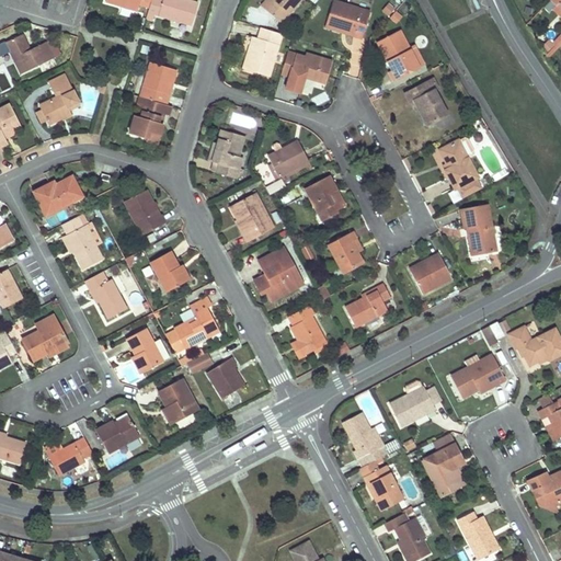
[(141,0),(151,3),(151,0),(105,0),(105,1),(138,11),(139,6),(141,0)]
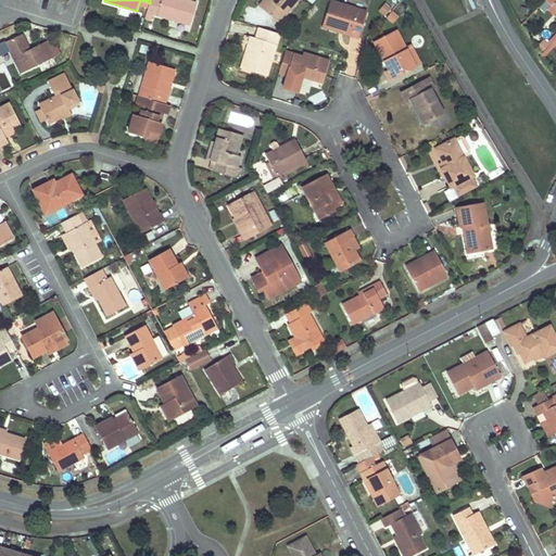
[(153,14),(172,20),(190,25),(197,3),(185,0),(162,0),(161,0),(150,0),(150,3),(148,9),(144,19),(152,21),(153,14)]
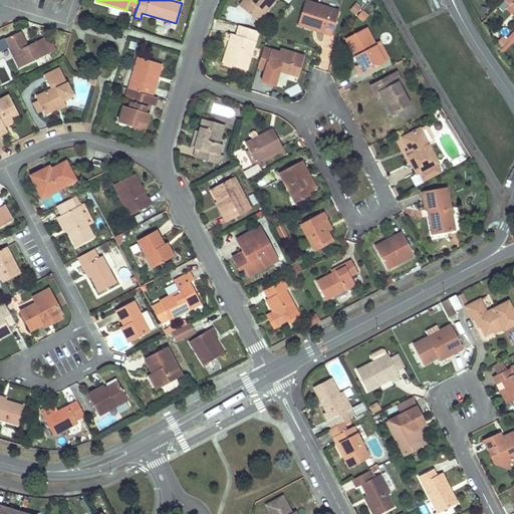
[(247,0),(244,3),(241,7),(256,21),(268,8),(274,0),(247,0)]
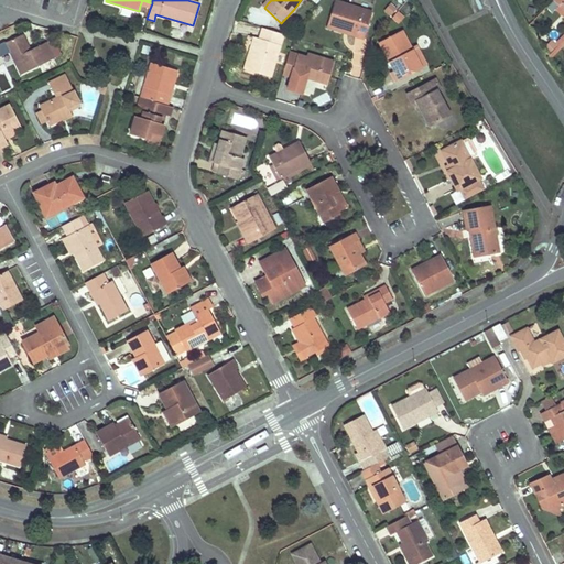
[(373,13),(335,1),(327,28),(343,32),(344,28),(356,32),(355,36),(366,40),(373,13)]
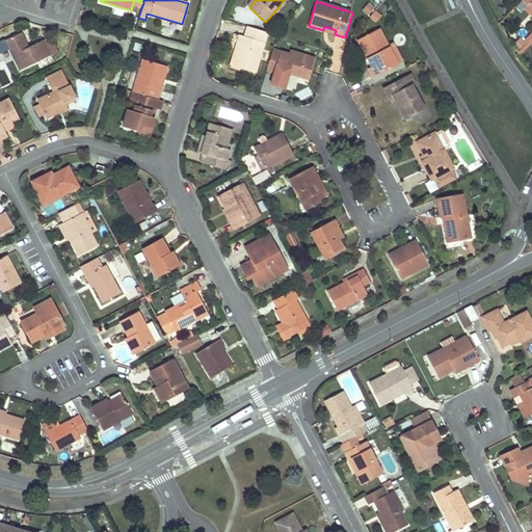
[(374,7),(369,2),(363,10),(368,15),(374,7)]
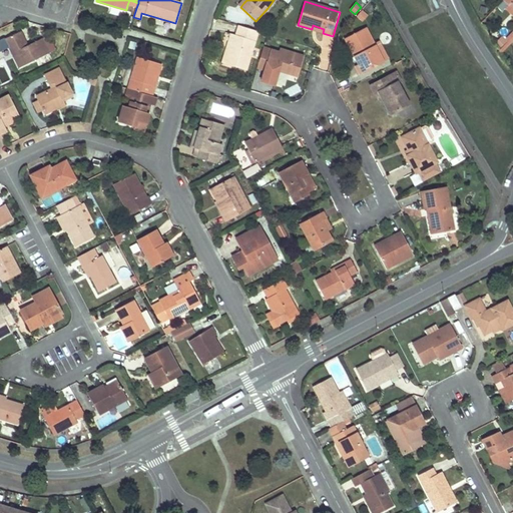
[(512,10),(507,5),(504,8),(512,16),(512,31),(509,36),(511,38),(512,35),(512,10)]
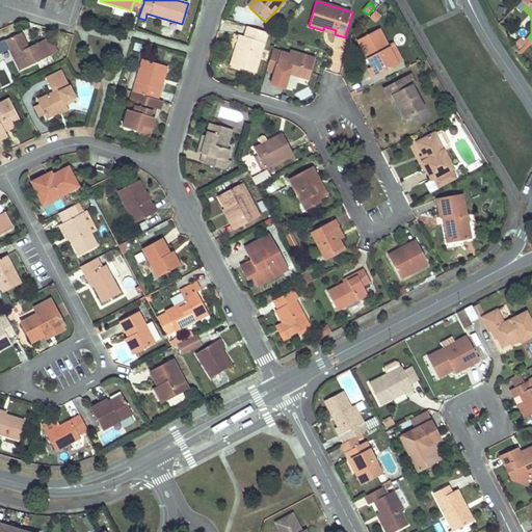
[(381,16),(376,10),(370,18),(376,22),(381,16)]
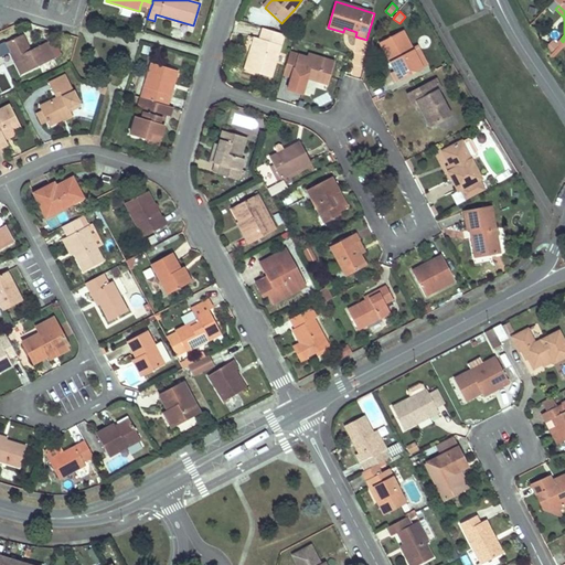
[(260,40),(259,39),(258,39),(248,71),(270,77),(283,35),(263,29),(260,40)]
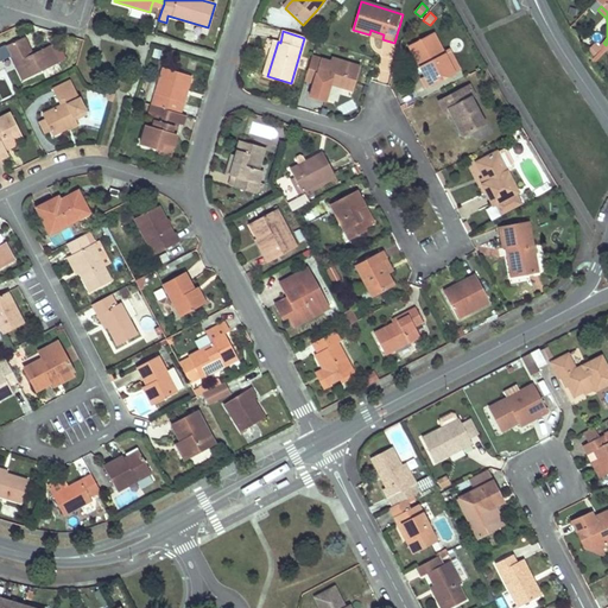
[(434,35),(422,40),(410,46),(419,68),(424,77),(422,78),(426,88),(429,86),(435,83),(454,74),(449,63),(434,35)]
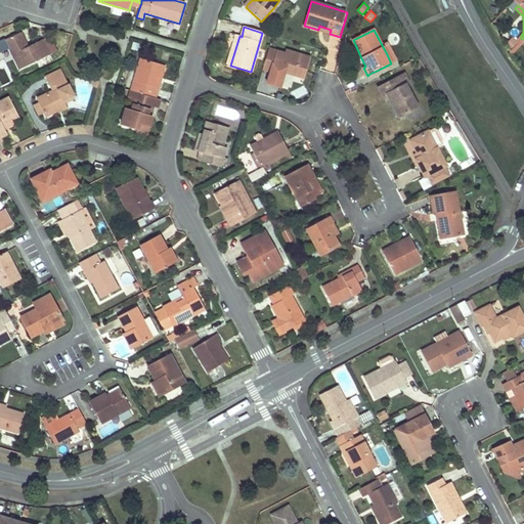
[(43,39),(39,41),(36,43),(38,47),(31,51),(28,46),(22,33),(5,40),(4,40),(0,41),(0,52),(9,48),(19,70),(51,54),(43,39)]
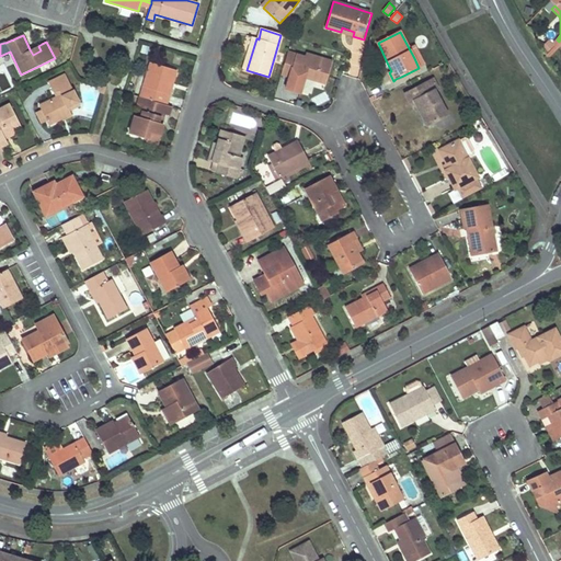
[(247,70),(256,38),(253,37),(243,69),(247,70)]
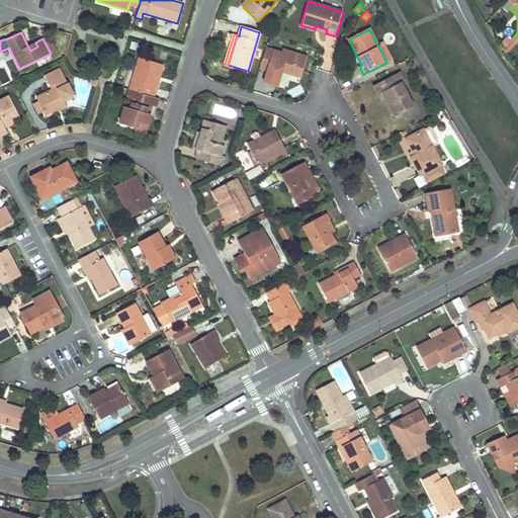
[(57,51),(50,35),(42,38),(51,54),(57,51)]
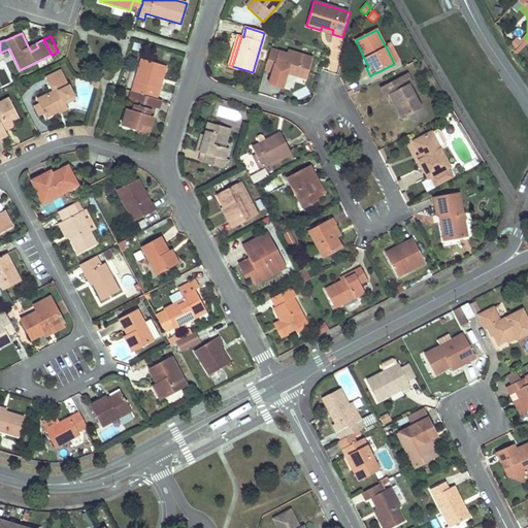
[(38,47),(36,43),(28,46),(31,52),(38,47)]
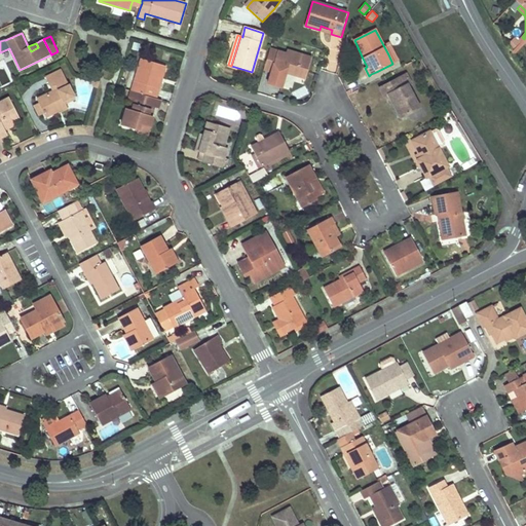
[(286,73),(295,76),(305,78),(311,58),(287,50),(286,53),(270,49),(263,70),(279,75),(280,71),(286,73)]
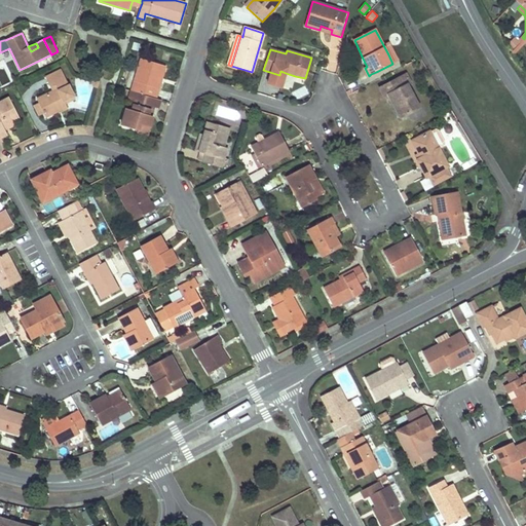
[(388,54),(392,64),(398,61),(392,52),(388,54)]
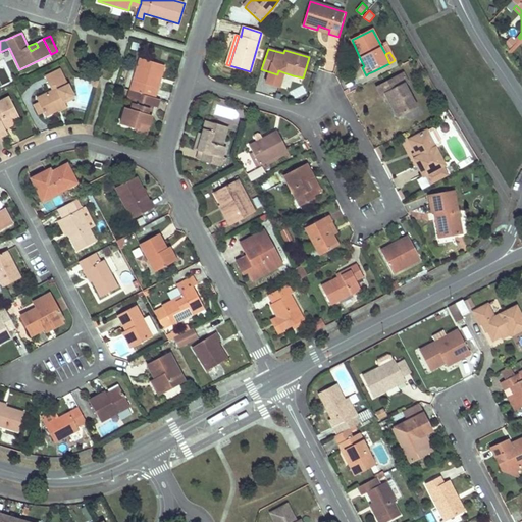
[(137,93),(154,98),(164,65),(140,58),(131,91),(137,93)]
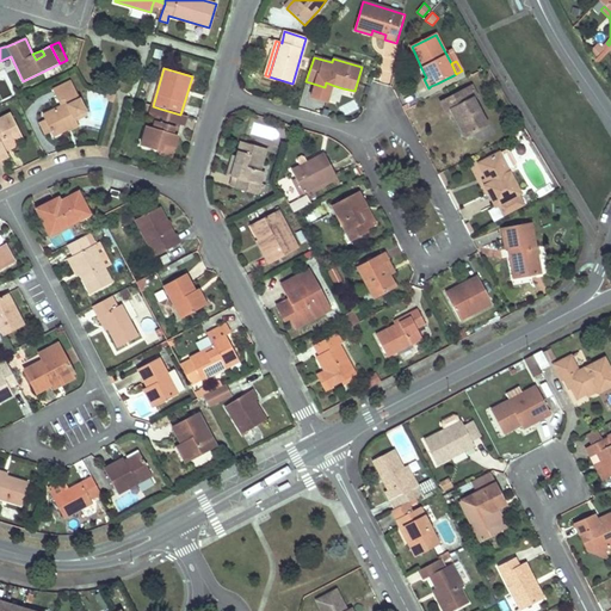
[(72,128),(72,129),(73,129),(79,127),(76,122),(75,117),(86,112),(81,100),(79,100),(69,82),(54,91),(62,106),(44,116),(47,121),(51,131),(54,136),(72,128)]
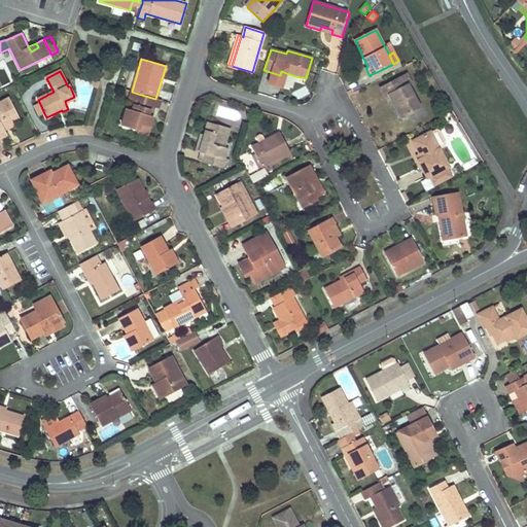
[(409,112),(411,116),(413,120),(428,113),(419,97),(417,98),(410,83),(412,82),(408,73),(387,83),(391,93),(390,93),(402,115),(409,112)]
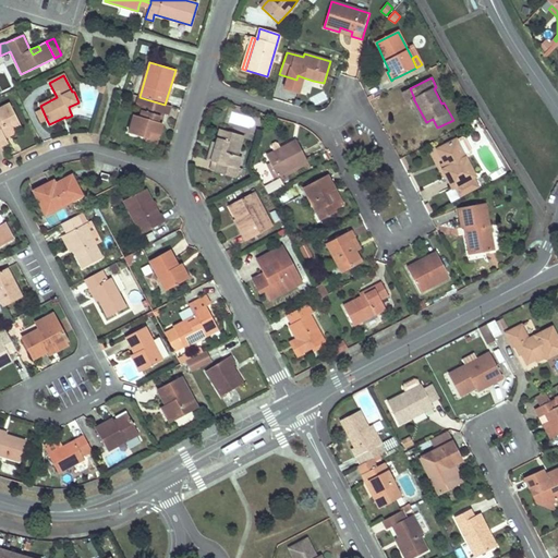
[(170,107),(165,105),(146,99),(140,118),(133,116),(129,133),(146,138),(148,132),(159,135),(160,130),(162,123),(157,122),(160,113),(168,116),(170,107)]
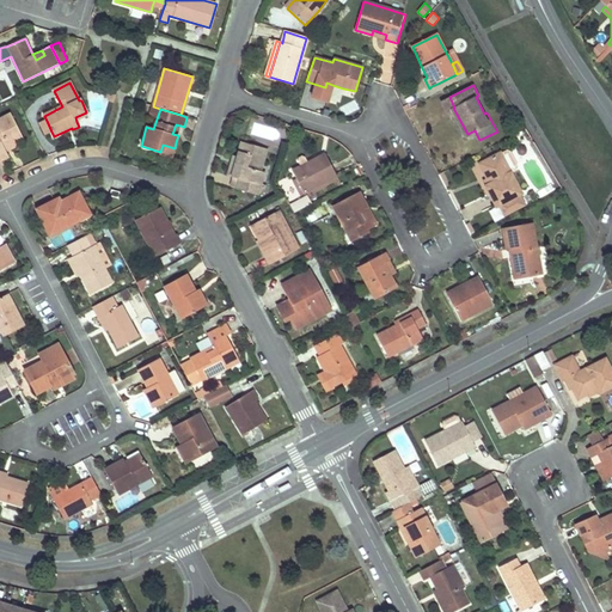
[(0,160),(8,157),(6,151),(4,147),(16,141),(23,138),(11,114),(0,118),(0,160)]
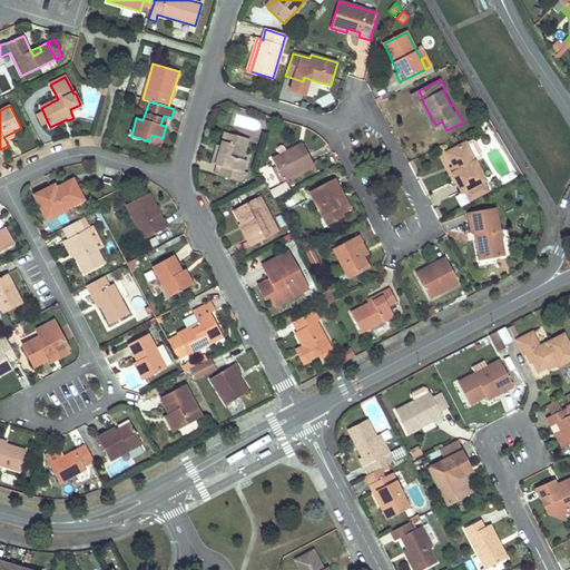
[(48,123),(43,112),(38,116),(42,125),(48,123)]
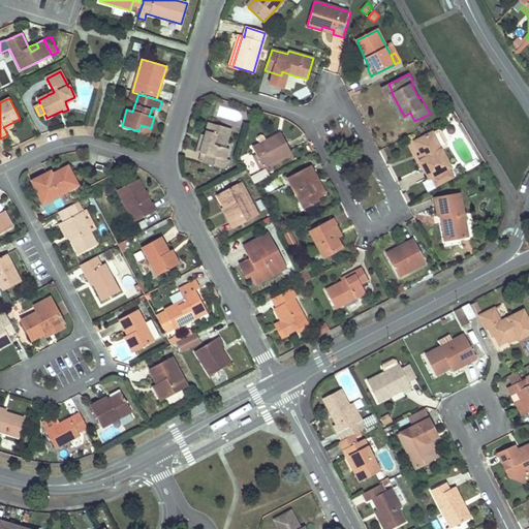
[(3,127),(5,130),(16,125),(13,122),(3,127)]
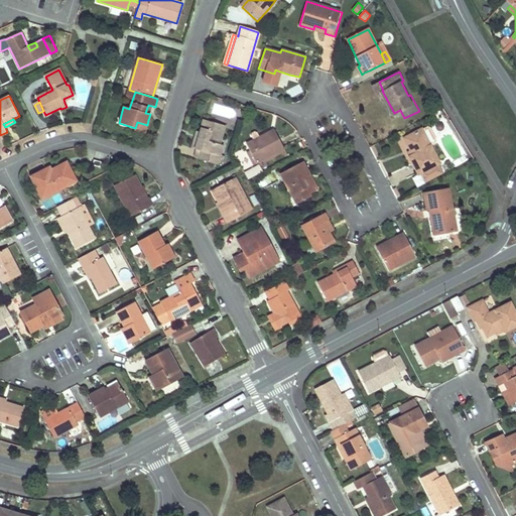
[(202,151),(200,159),(200,160),(217,165),(218,163),(220,156),(216,155),(219,145),(225,126),(204,120),(200,133),(195,149),(202,151)]
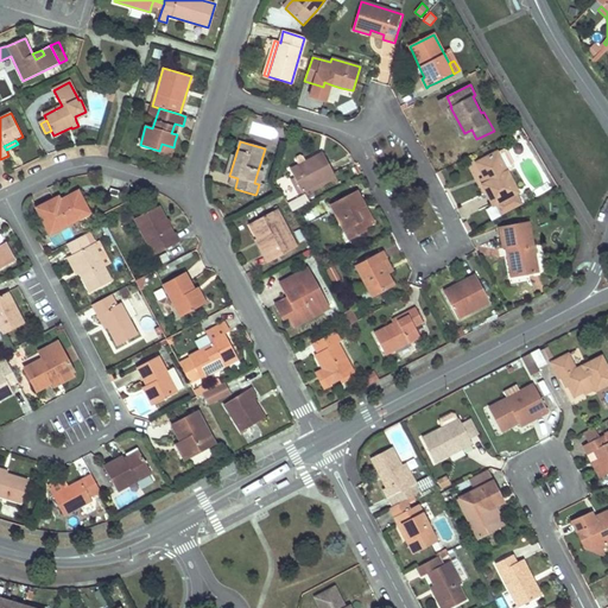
[(158,153),(170,157),(173,147),(162,144),(159,151),(158,153)]
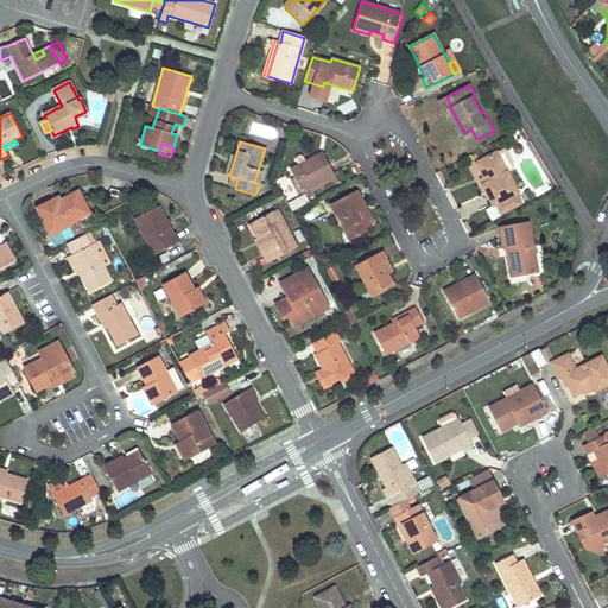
[(518,192),(495,152),(475,162),(483,177),(486,182),(481,184),(493,206),(495,204),(518,192)]
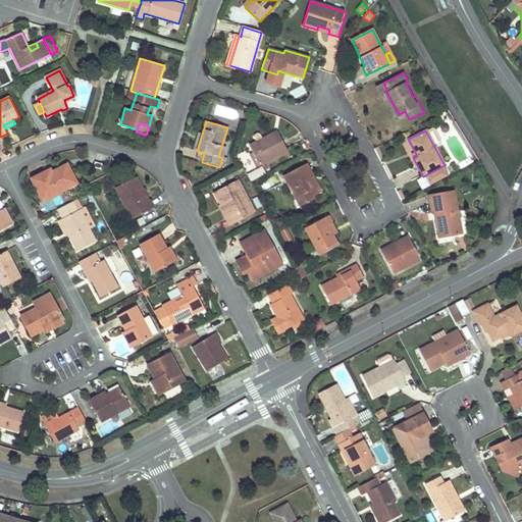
[(255,142),(252,144),(249,146),(253,153),(259,165),(288,151),(277,132),(262,139),(255,142)]
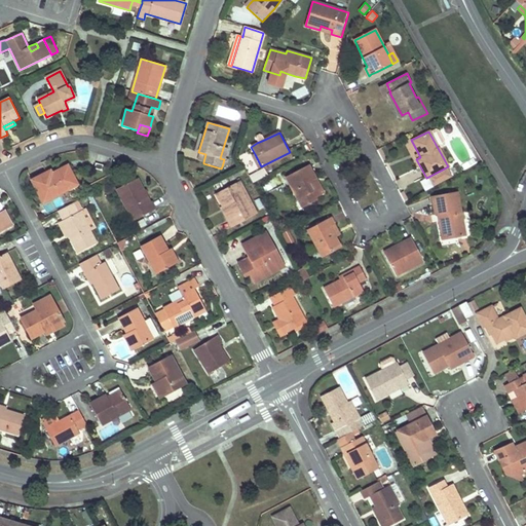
[(200,135),(195,151),(198,152),(203,136),(200,135)]
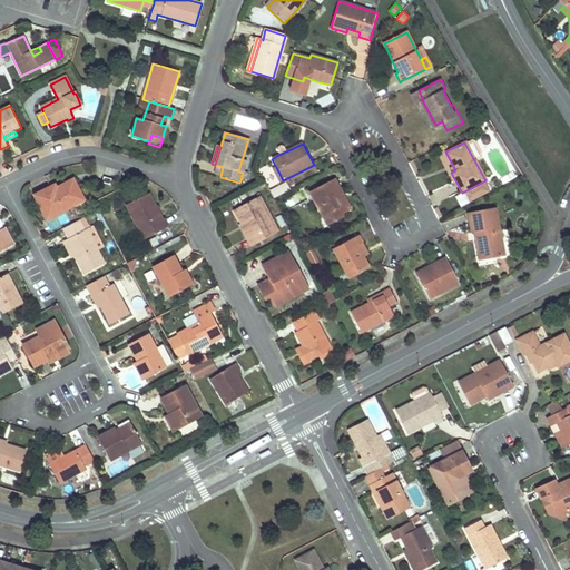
[(223,167),(215,165),(213,174),(220,176),(223,167)]
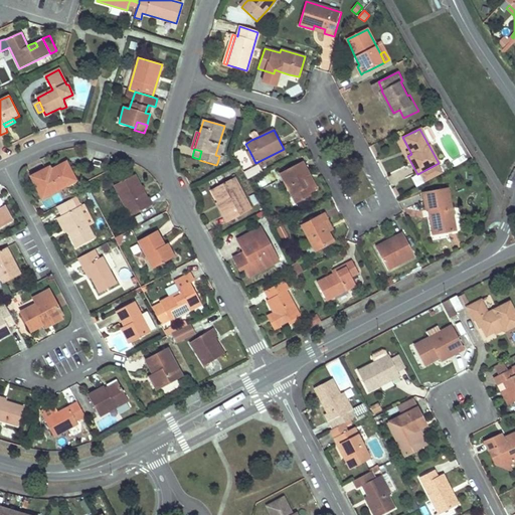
[(246,152),(252,165),(255,163),(249,151),(246,152)]
